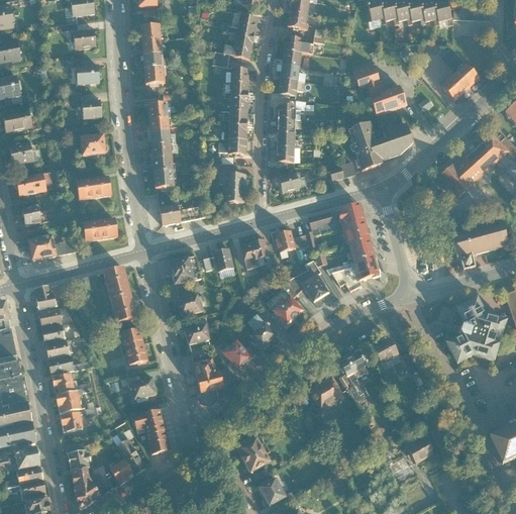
[(70,0),(73,16),(95,14),(93,0),(70,0)]
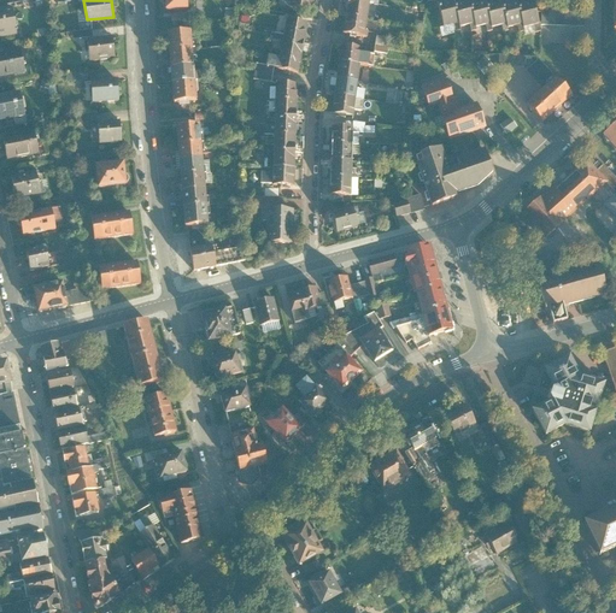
[(348,0),(346,13),(367,16),(370,0),(348,0)]
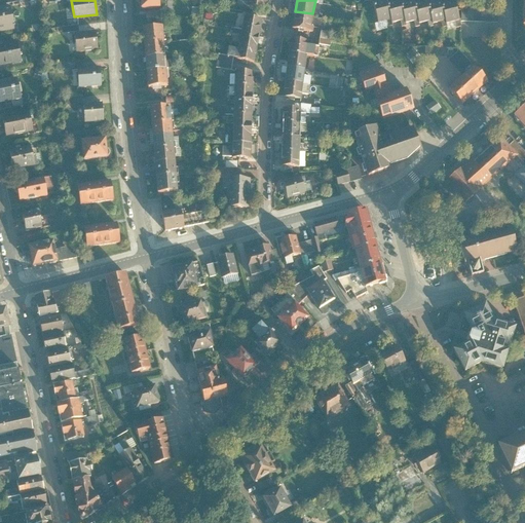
[(371,0),(376,21),(386,17),(388,24),(392,23),(391,21),(387,0),(371,0)]
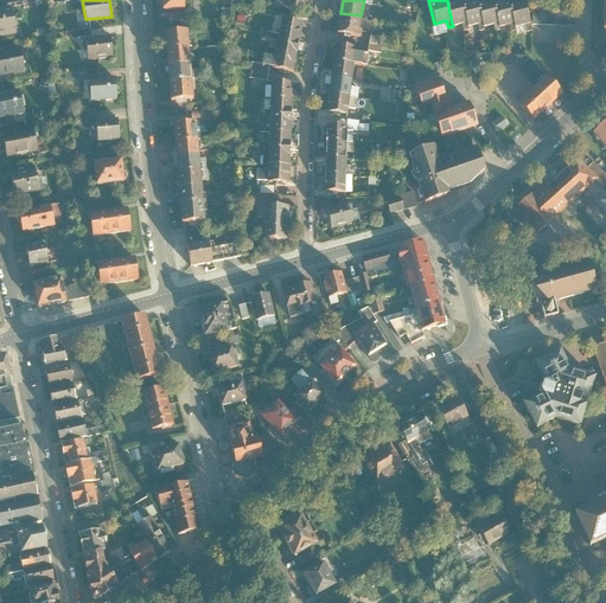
[(447,0),(452,24),(461,21),(464,27),(469,26),(467,23),(461,0),(447,0)]
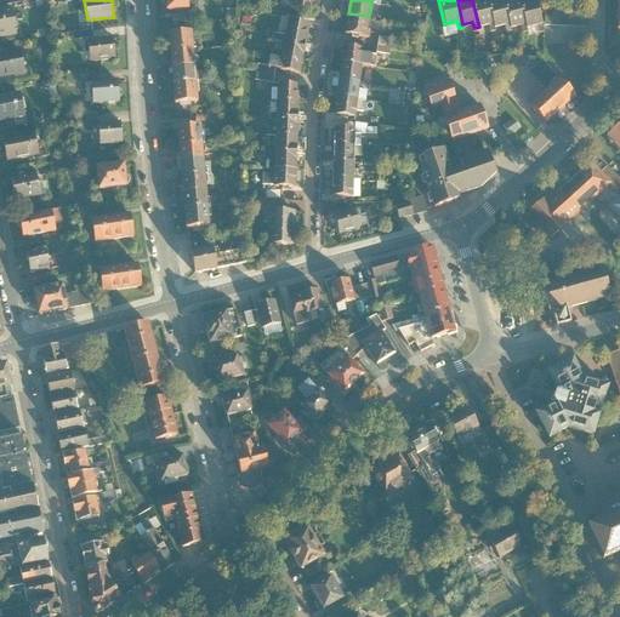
[(472,0),(478,23),(488,21),(490,28),(496,27),(495,24),(489,0),(472,0)]
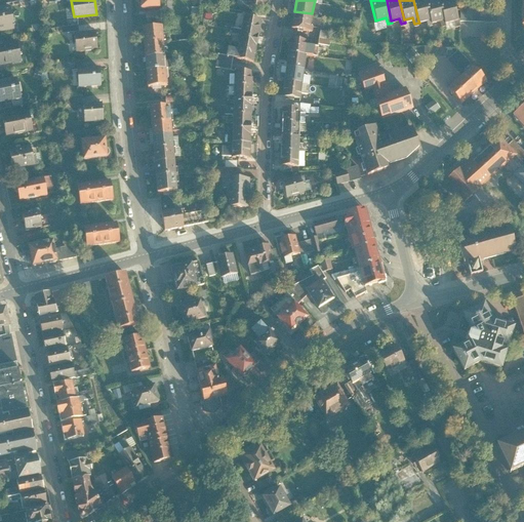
[(413,0),(418,21),(427,18),(428,24),(433,23),(432,21),(427,0),(413,0)]
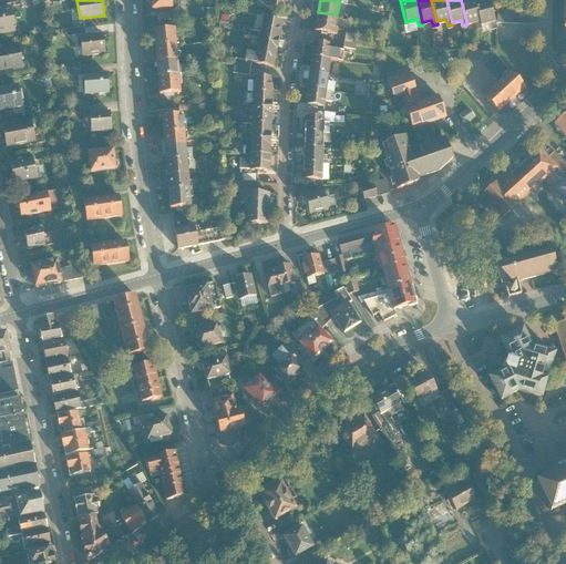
[(461,0),(466,22),(475,20),(477,26),(482,24),(482,22),(475,0),(461,0)]
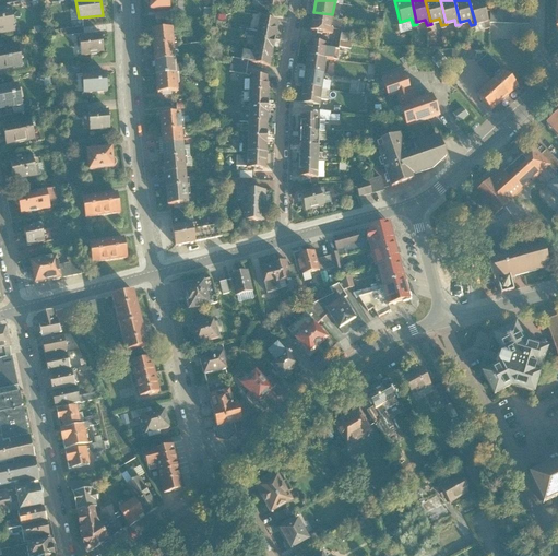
[(469,0),(475,22),(483,20),(485,26),(490,24),(484,0),(469,0)]
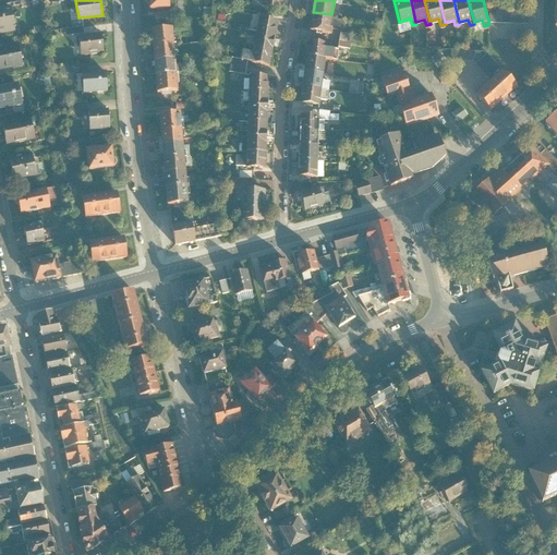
[(13,4),(0,7),(0,31),(16,28),(13,4)]
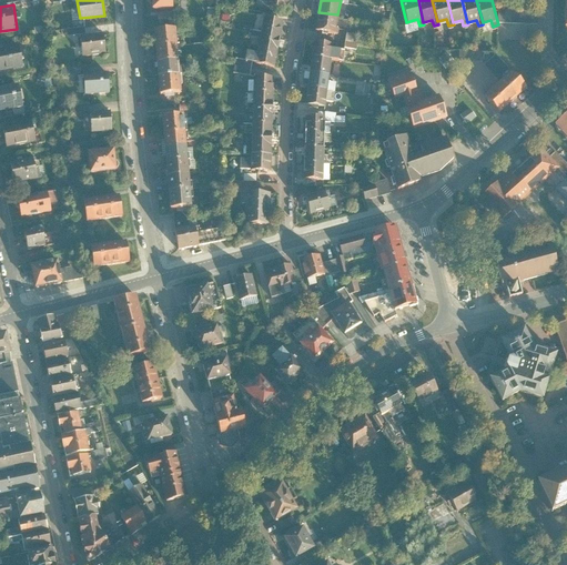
[(538,9),(499,7),(498,19),(537,21),(538,9)]
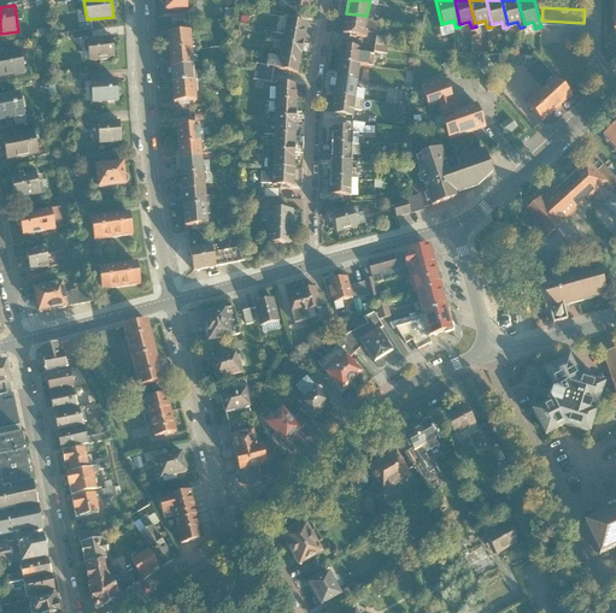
[(364,33),(367,16),(346,13),(344,30),(364,33)]
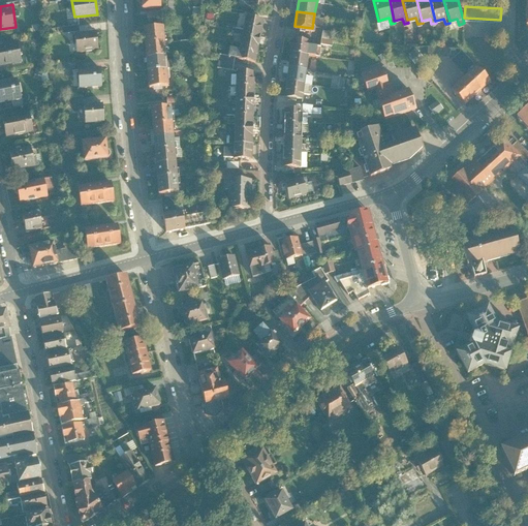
[(262,17),(245,14),(243,28),(260,30),(262,17)]
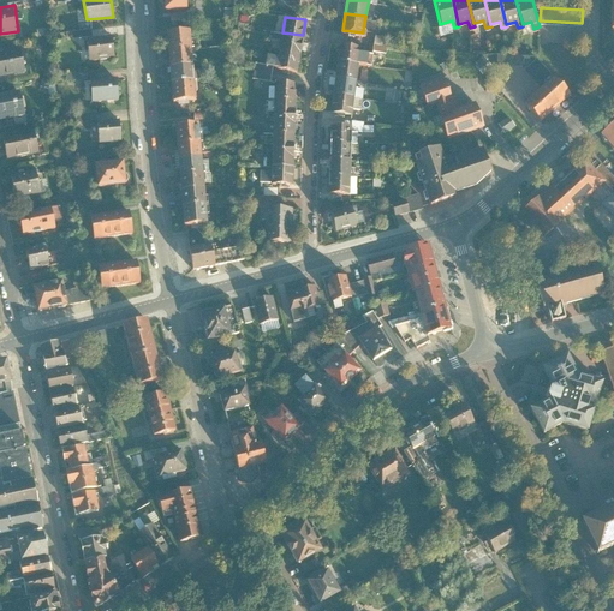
[(167,30),(167,46),(191,45),(190,28),(167,30)]
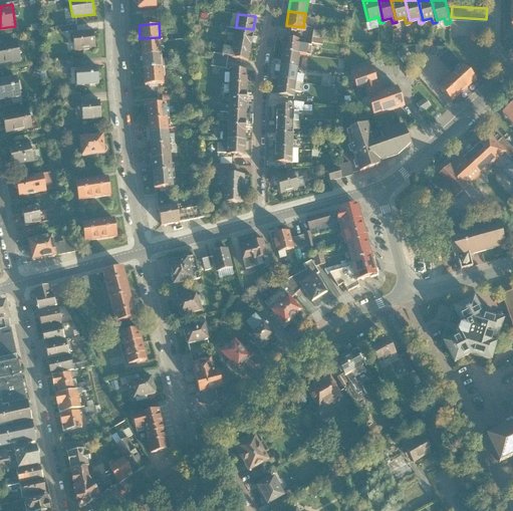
[(94,27),(73,30),(75,49),(97,46),(94,27)]
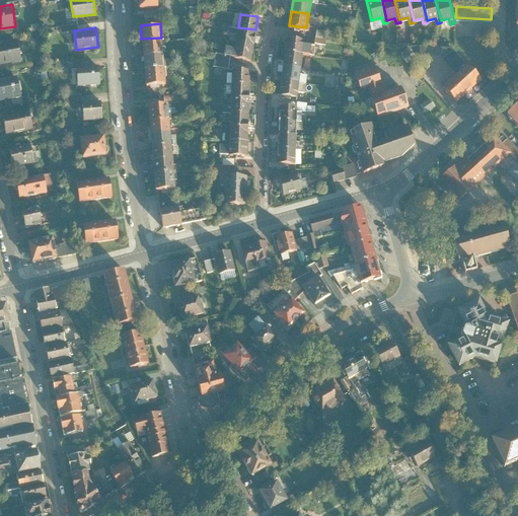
[(235,41),(253,43),(255,29),(238,27),(235,41)]
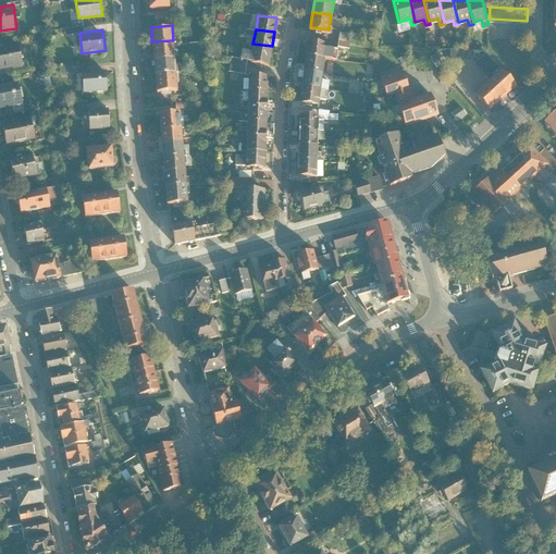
[(308,38),(306,53),(325,56),(336,56),(337,46),(328,45),(329,40),(308,38)]
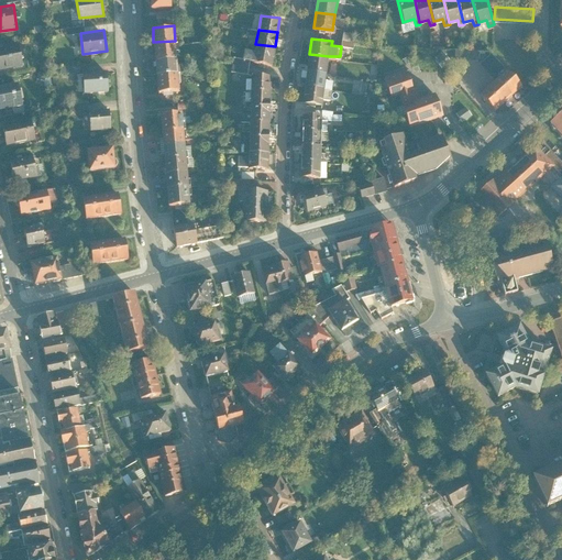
[(175,41),(153,42),(154,57),(177,55),(175,41)]
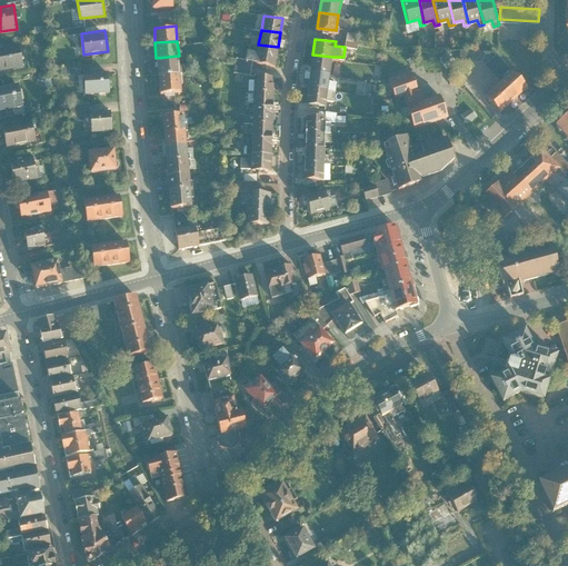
[(20,43),(0,48),(0,68),(25,63),(20,43)]
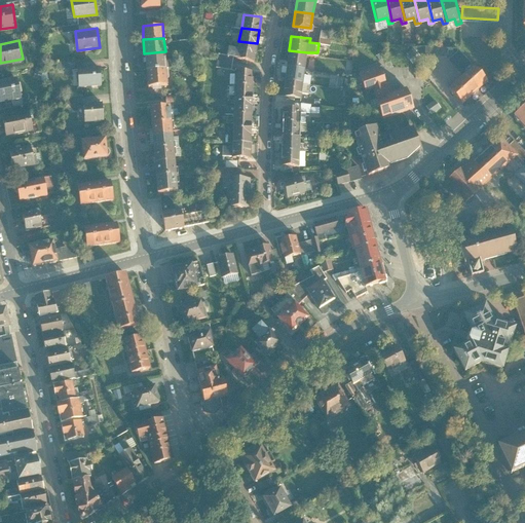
[(254,59),(257,43),(238,41),(237,45),(228,43),(227,52),(232,53),(235,54),(235,55),(254,59)]
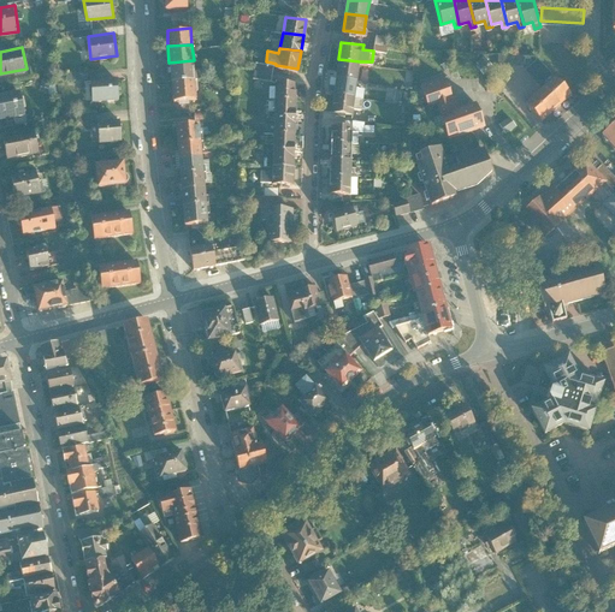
[(542,118),(573,91),(539,55),(525,67),(543,85),(526,100),(542,118)]
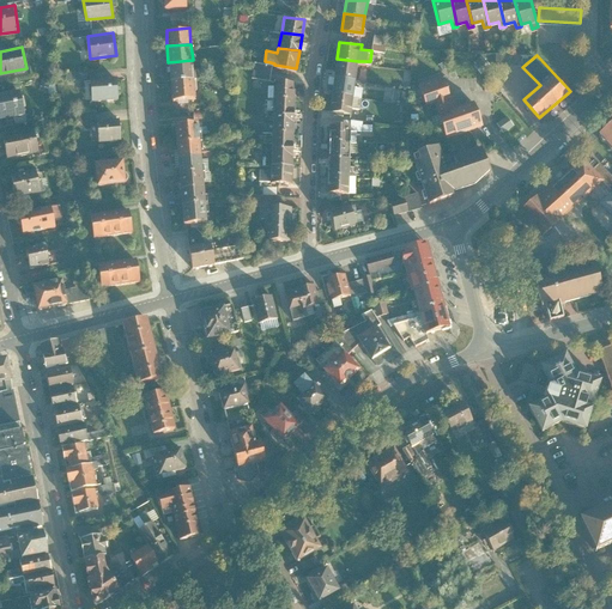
[(337,59),(334,75),(356,78),(358,61),(337,59)]
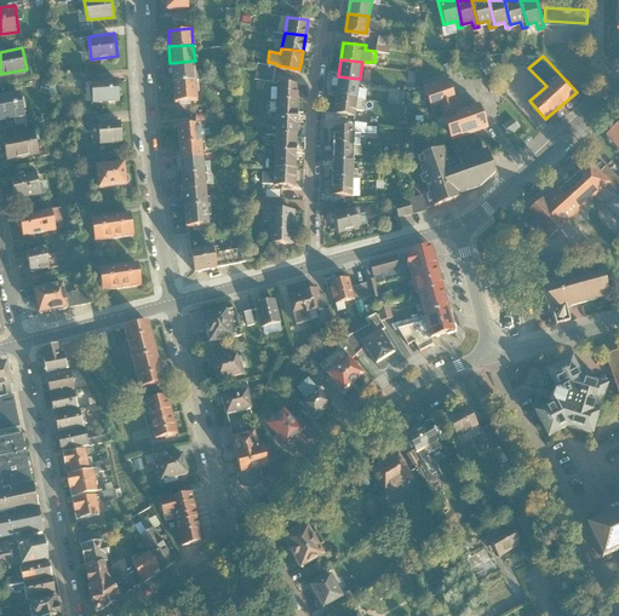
[(195,61),(170,63),(172,80),(196,78),(195,61)]
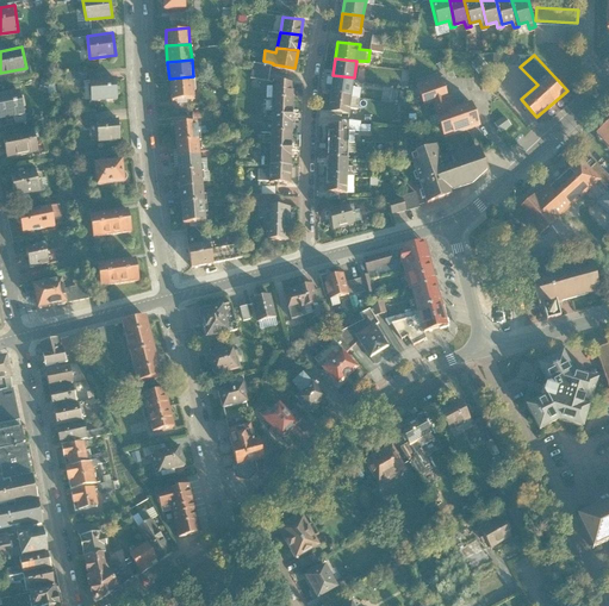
[(269,62),(263,61),(253,60),(249,74),(267,77),(269,62)]
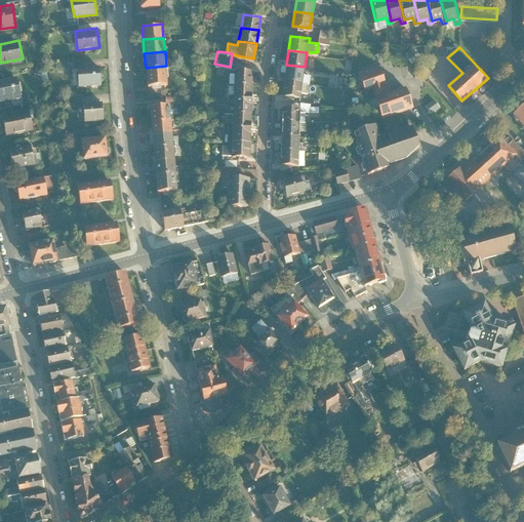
[(85,66),(79,66),(80,85),(103,83),(101,65),(94,65),(94,61),(84,62),(85,66)]
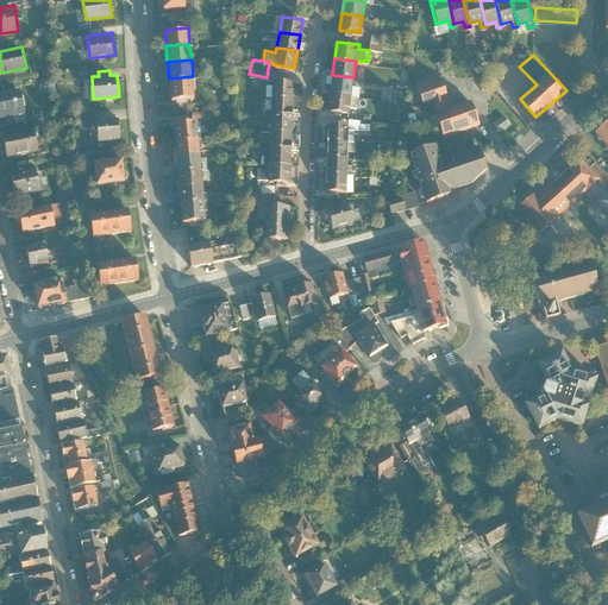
[(447,93),(440,73),(415,81),(424,104),(431,100),(444,133),(477,120),(470,99),(453,104),(450,93),(447,93)]
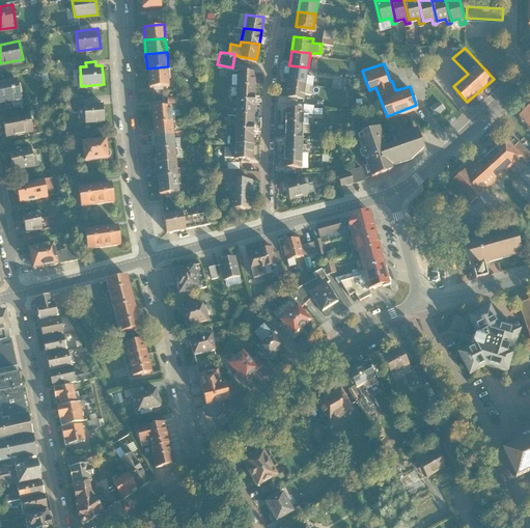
[(305,83),(308,67),(289,65),(287,80),(305,83)]
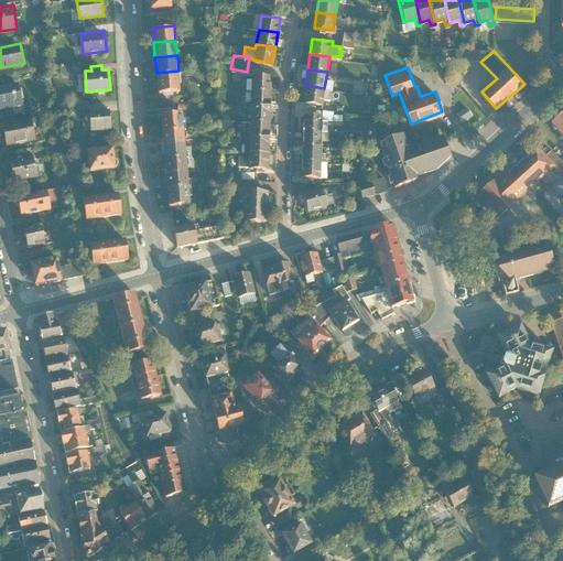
[(179,71),(157,73),(158,90),(180,89),(179,71)]
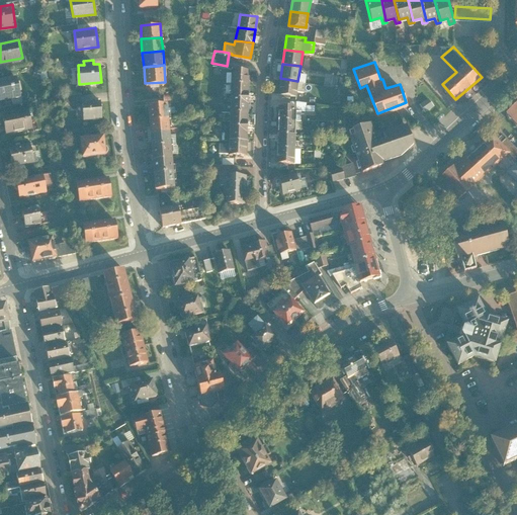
[(231,67),(231,81),(249,81),(249,67),(231,67)]
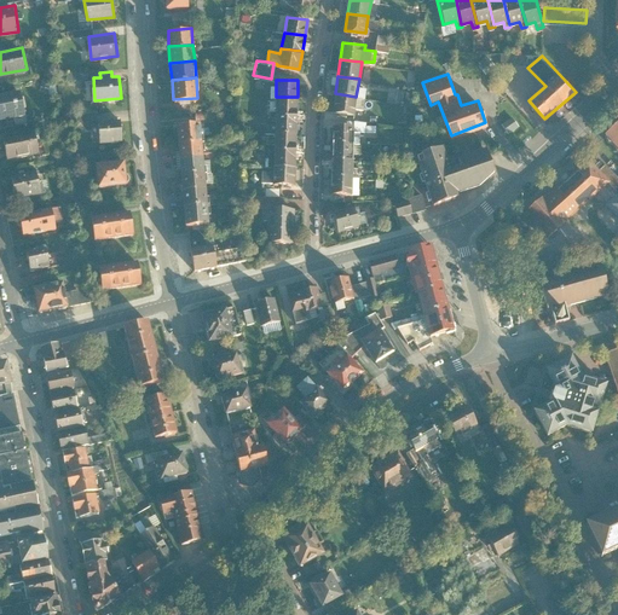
[(19,90),(0,93),(0,117),(24,111),(19,90)]
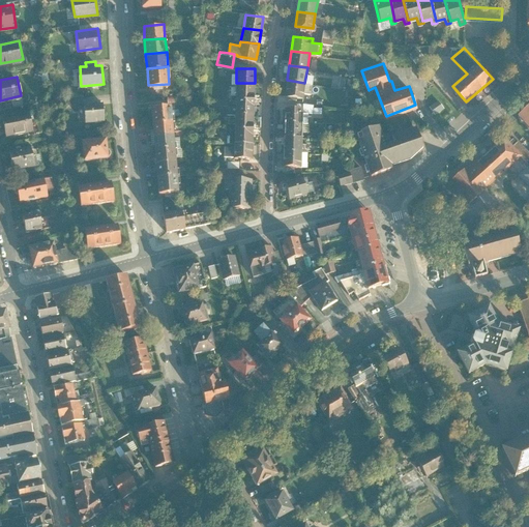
[(304,83),(287,80),(285,94),(303,96),(304,83)]
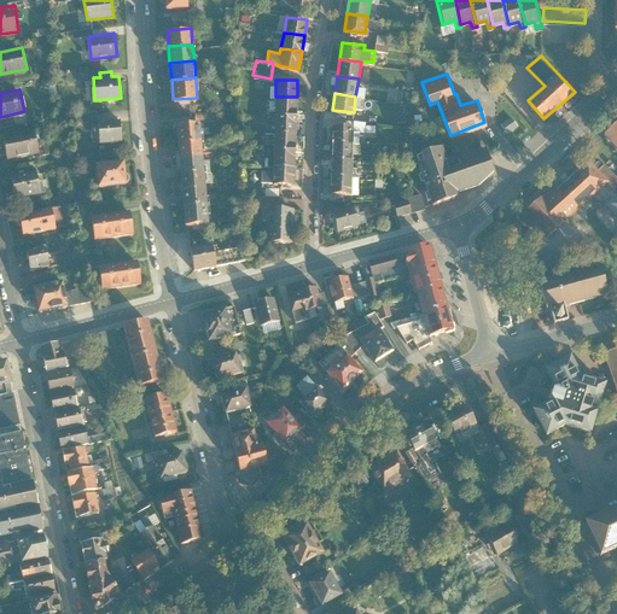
[(275,97),(275,112),(296,112),(297,97),(275,97)]
